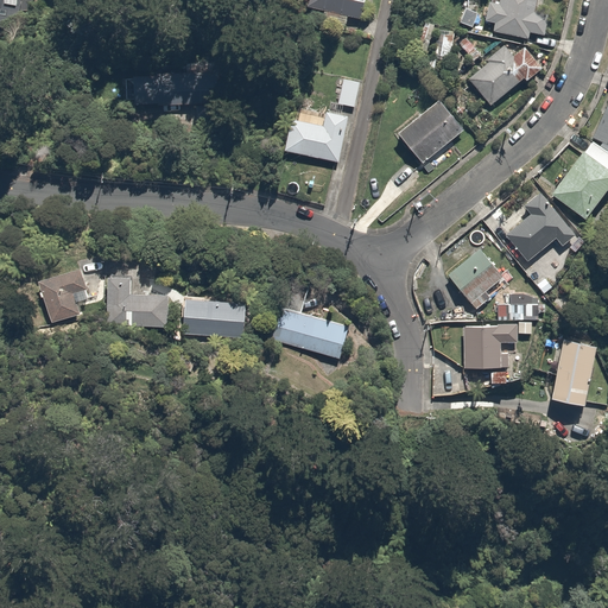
[(31,0),(0,0),(0,29),(24,35),(31,0)]
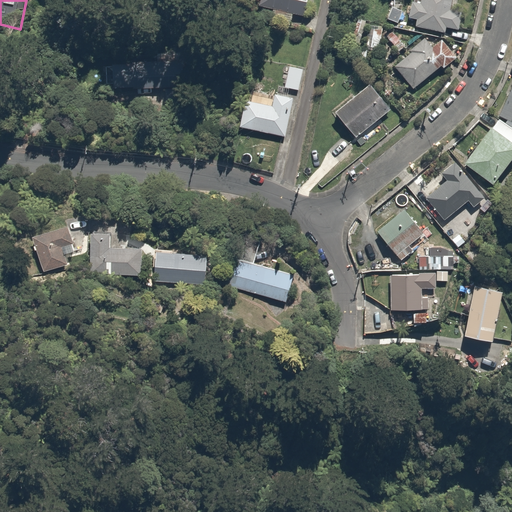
[(311,0),(263,0),(261,8),(307,19),(311,0)]
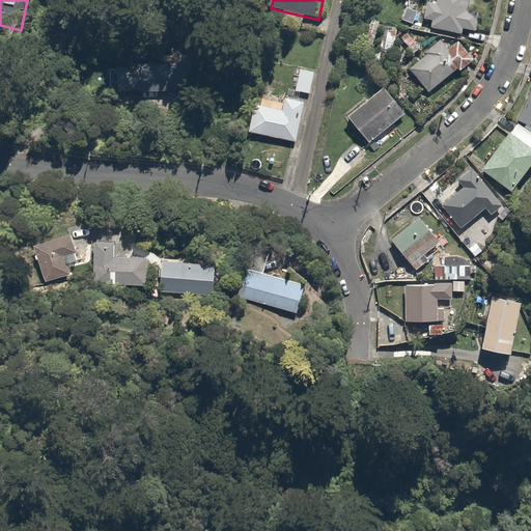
[(427,2),(424,20),(428,21),(428,25),(432,26),(431,29),(463,34),(464,28),(477,30),(480,14),(471,12),(472,0),(438,0),(437,4),(427,2)]
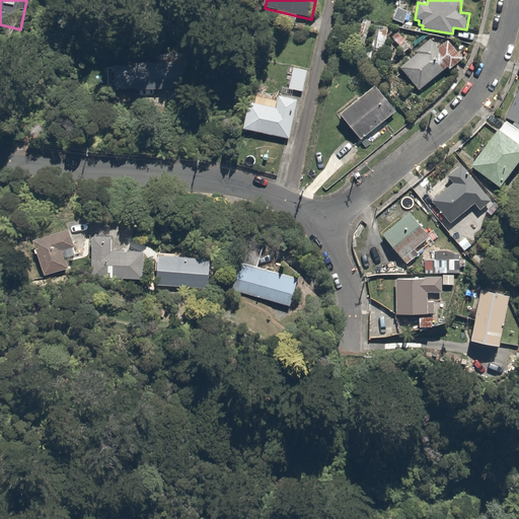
[(439,49),(431,39),(416,51),(418,54),(399,68),(419,90),(447,67),(450,69),(463,59),(448,41),(439,49)]
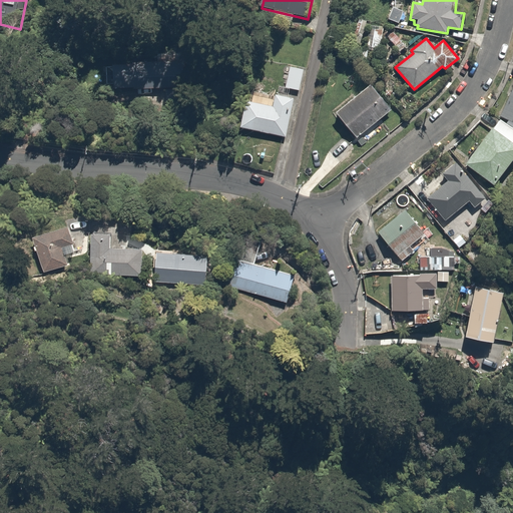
[(306,68),(291,64),(285,87),(299,91),(306,68)]
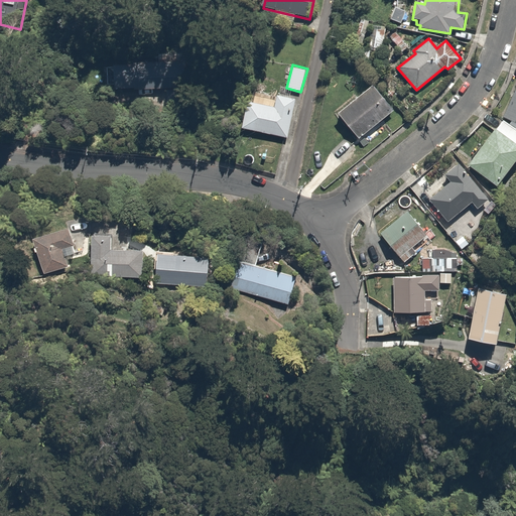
[(154,67),(117,66),(116,90),(153,91),(154,67)]
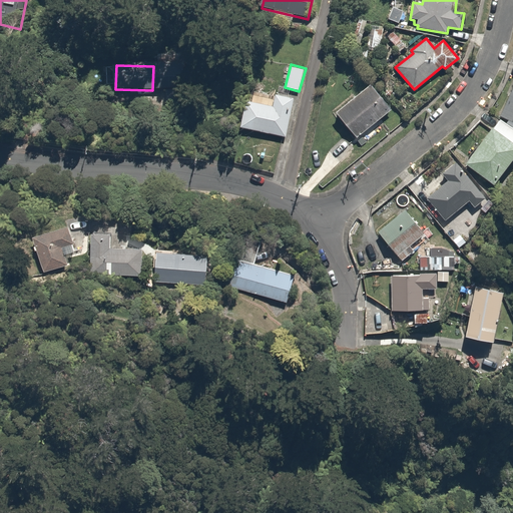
[(372,83),(335,113),(356,139),(393,109),(372,83)]
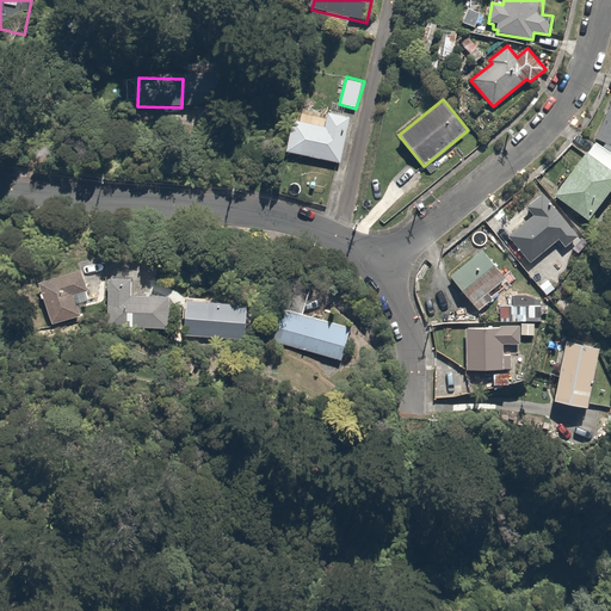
[(610,106),(596,137),(610,144),(610,106)]
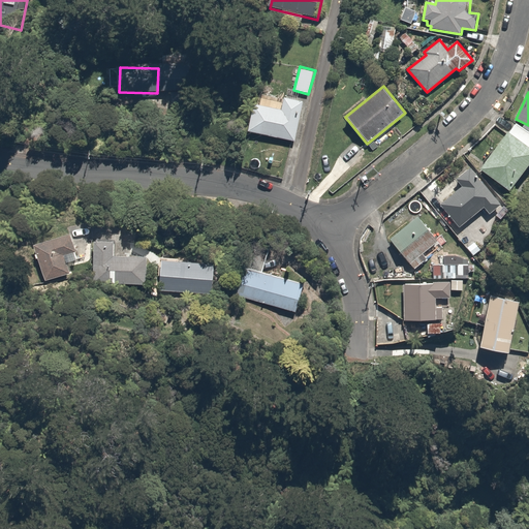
[(284,115),(257,106),(250,132),(296,146),(307,106),(287,101),(284,115)]
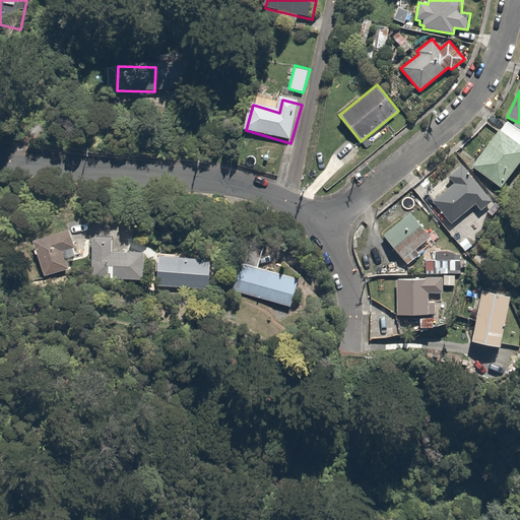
[(519,129),(507,121),(472,167),(501,188),(519,163),(519,129)]
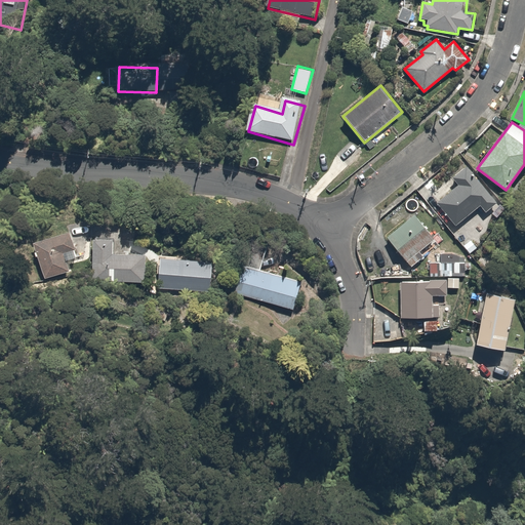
[(498,202),(468,164),(451,178),(456,184),(436,201),(456,227),(480,206),(486,212),(498,202)]
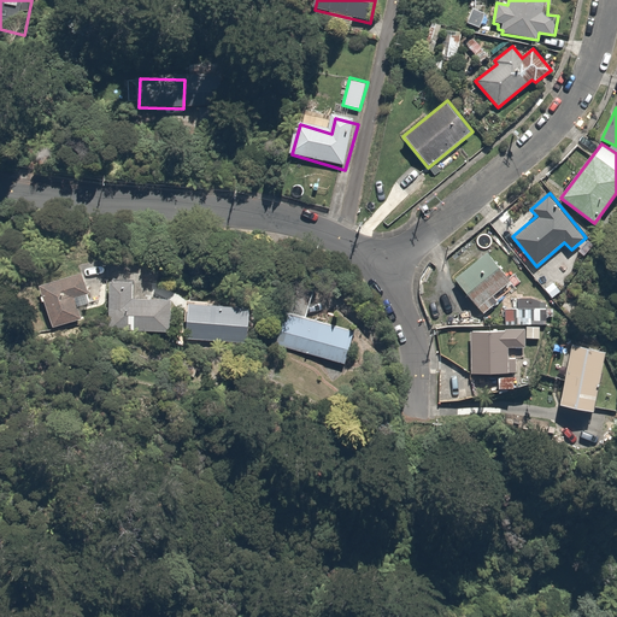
[(516,285),(487,248),(451,276),(480,313),(516,285)]
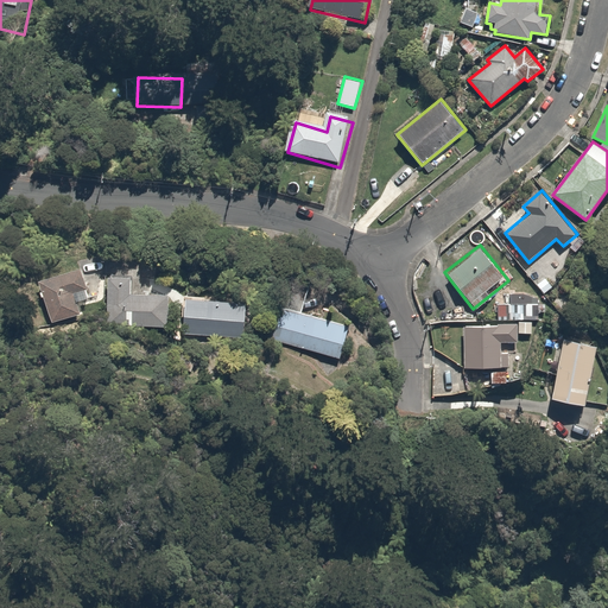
[(83,271),(39,287),(54,324),(83,314),(81,306),(77,308),(74,297),(92,291),(83,271)]
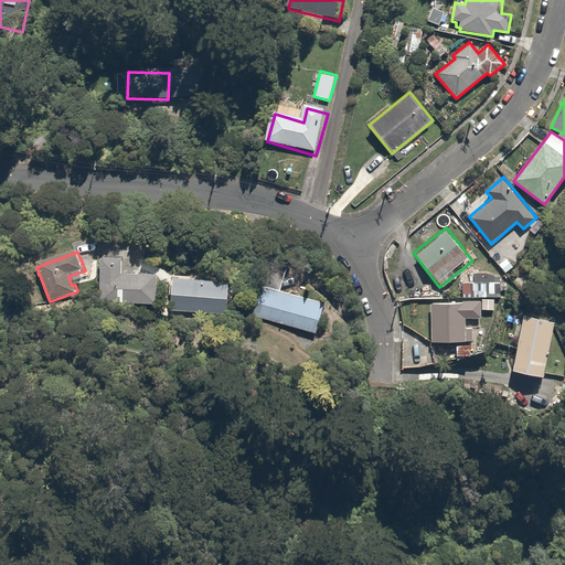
[(125,260),(103,259),(102,301),(156,302),(156,295),(160,295),(160,278),(125,277),(125,260)]
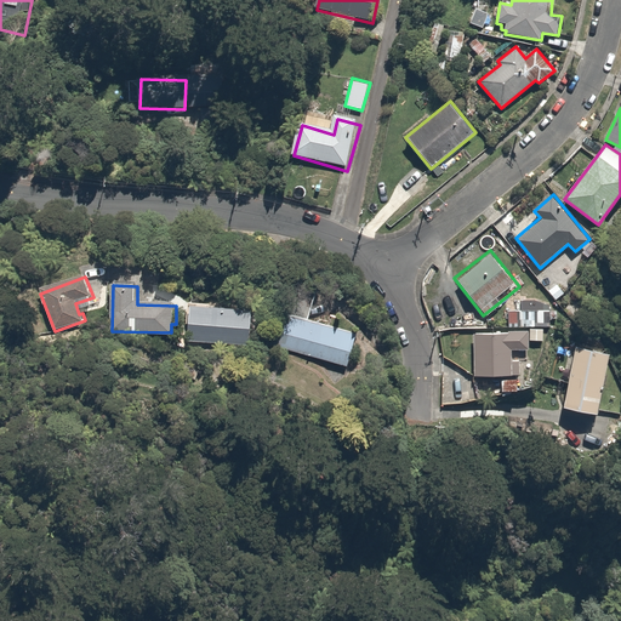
[(254,347),(256,313),(210,311),(211,306),(191,305),(191,313),(195,313),(193,343),(254,347)]
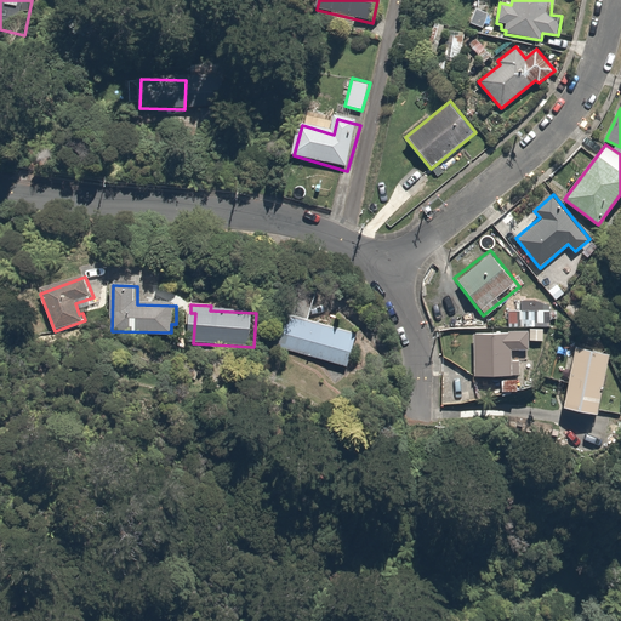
[(363,339),(284,315),(275,348),(353,371),(363,339)]
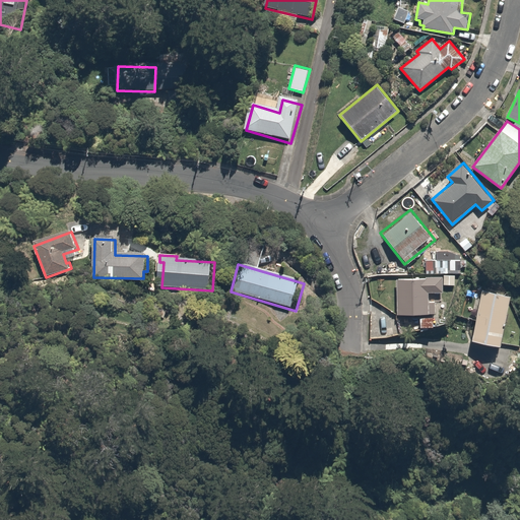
[(426,280),(397,280),(397,315),(435,314),(435,303),(429,303),(429,294),(443,293),(443,277),(426,277),(426,280)]
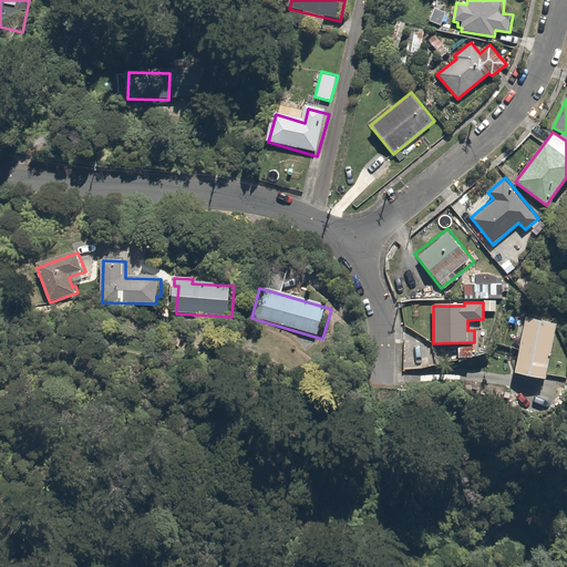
[(562,322),(525,315),(513,373),(549,381),(562,322)]
